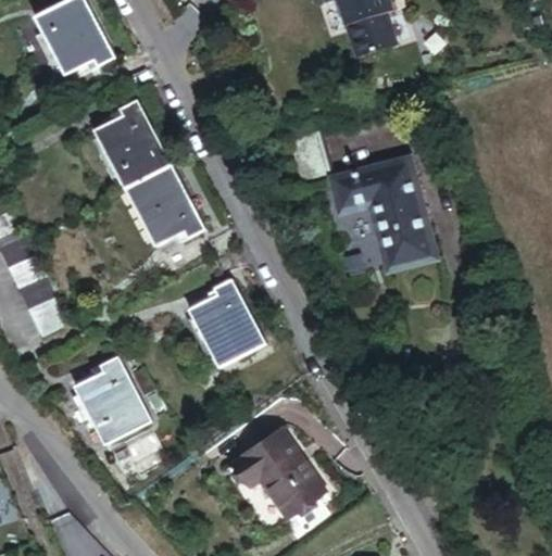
[(85,0),(60,0),(34,14),(64,73),(89,60),(91,66),(114,54),(85,0)]
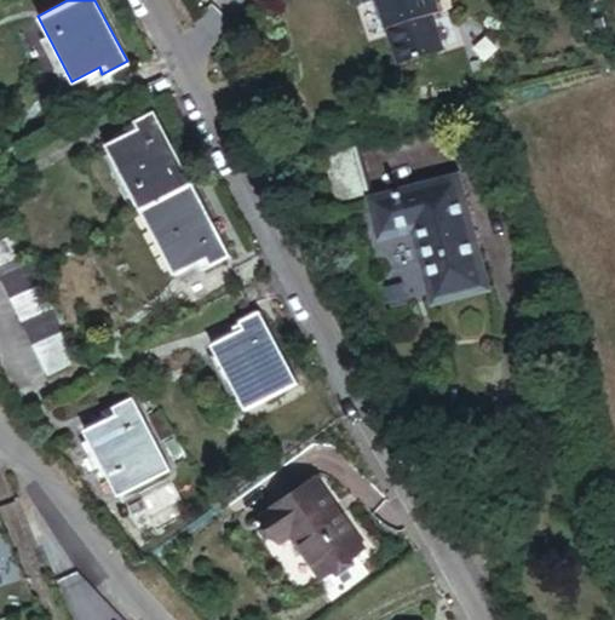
[(415,0),(358,0),(360,5),(355,5),(345,5),(338,12),(335,18),(335,27),(340,33),(349,34),(365,33),(374,99),(411,93),(406,57),(424,55),(415,0)]
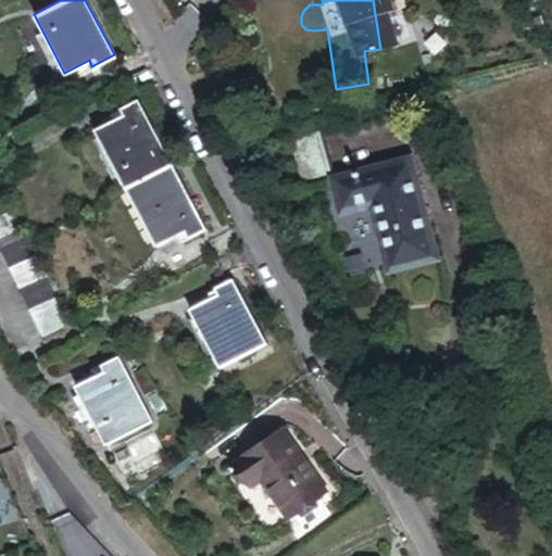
[(137,97),(114,108),(117,114),(93,127),(154,244),(178,231),(183,238),(204,227),(137,97)]
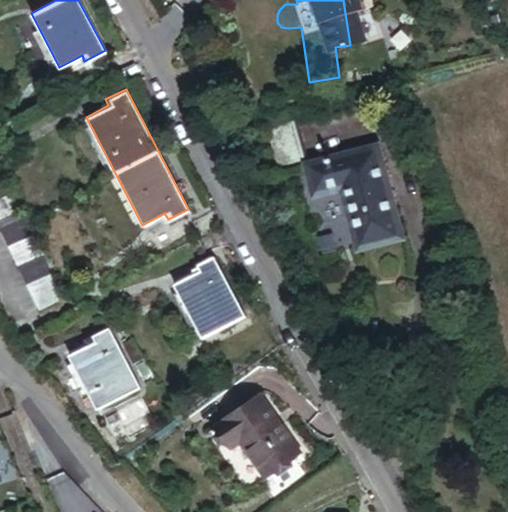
[(360,174),(290,186),(295,217),(320,212),(331,274),(376,267),(360,174)]
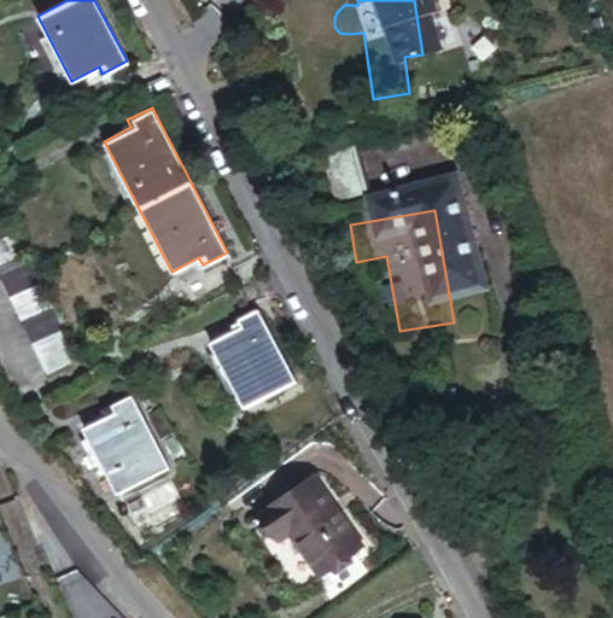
[(0,292),(38,375),(69,361),(0,211),(0,292)]
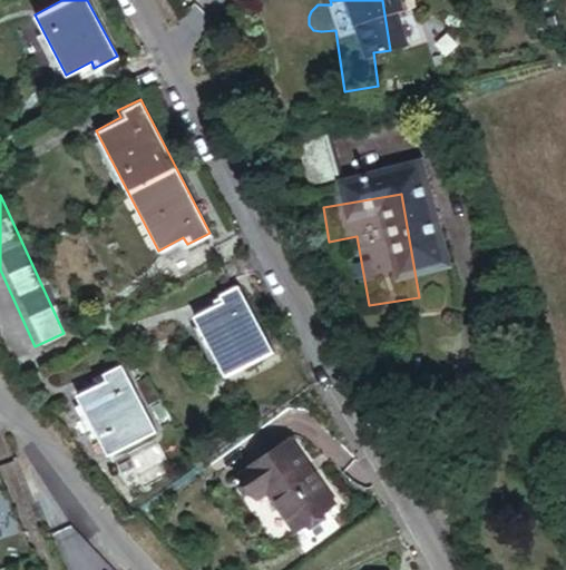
[(220,306),(196,318),(225,374),(273,350),(240,285),(215,298),(220,306)]
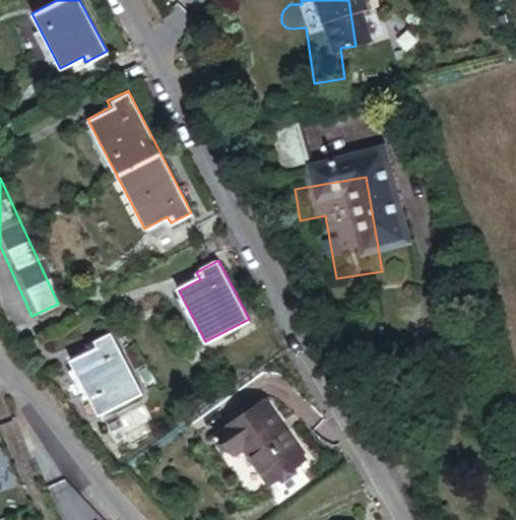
[(100,338),(76,349),(80,356),(59,367),(85,421),(129,401),(100,338)]
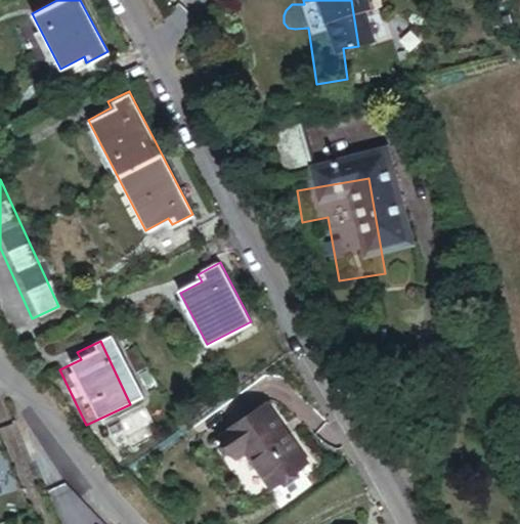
[(258,398),(212,432),(225,448),(231,443),(261,484),(300,455),(258,398)]
